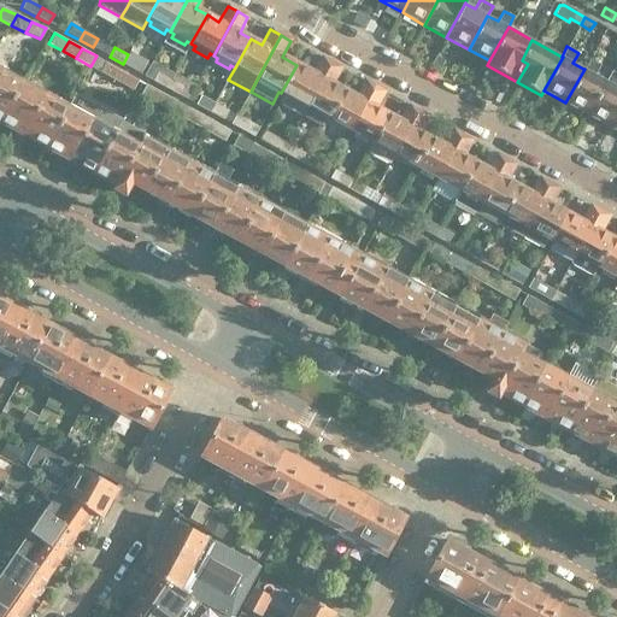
[(131,52),(128,54),(123,64),(141,72),(147,60),(131,52)]
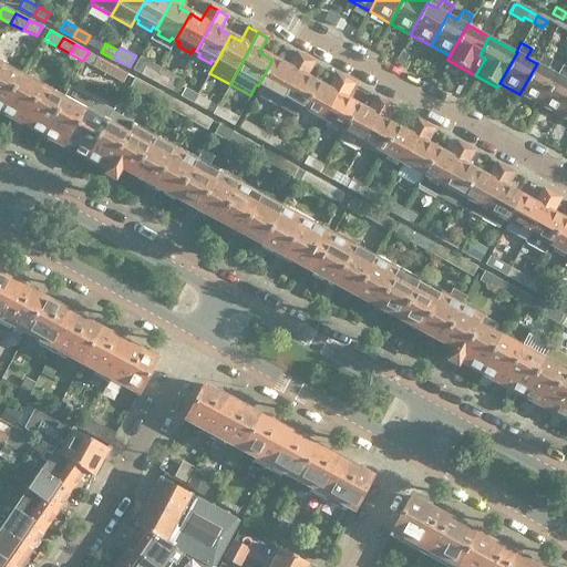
[(83,61),(95,68),(101,59),(89,51),(83,61)]
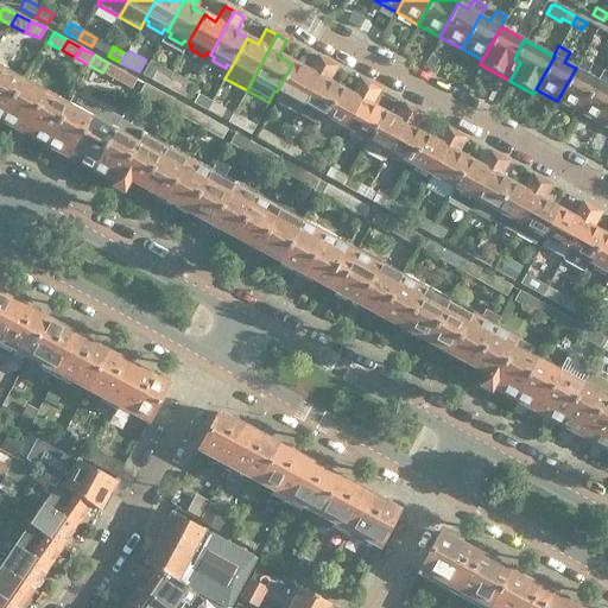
[(277,92),(279,94),(276,102),(297,114),(302,106),(325,62),(316,57),(308,71),(292,64),(277,92)]
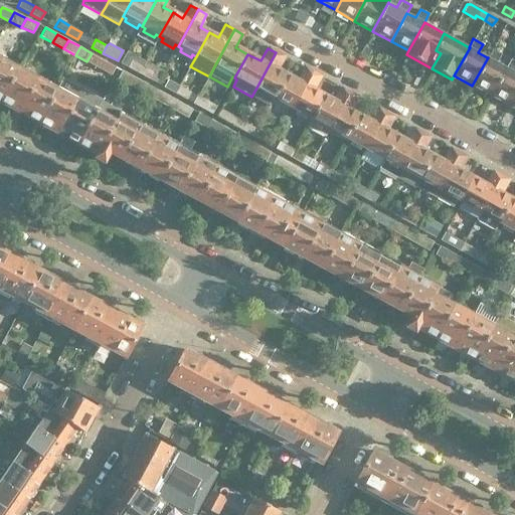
[(488,57),(472,86),(490,96),(506,67),(505,66),(497,62),(501,54),(492,48),(487,57),(488,57)]
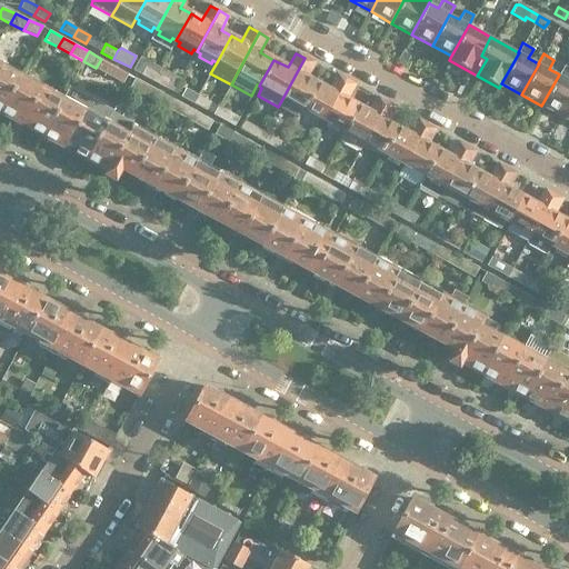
[(141,57),(133,70),(153,81),(159,72),(161,68),(141,57)]
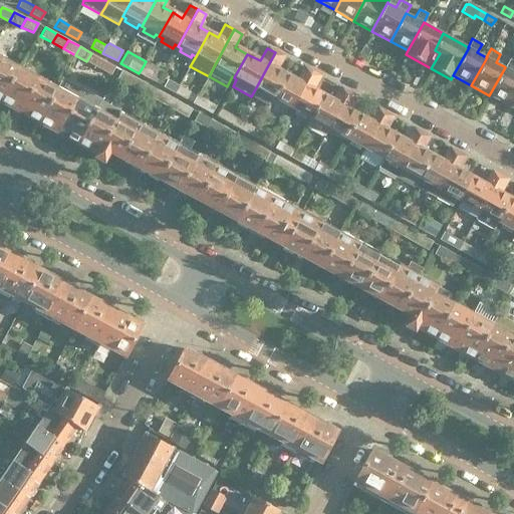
[(275,52),(255,89),(251,96),(269,106),(271,102),(273,99),(286,75),(276,69),(283,57),(275,52)]
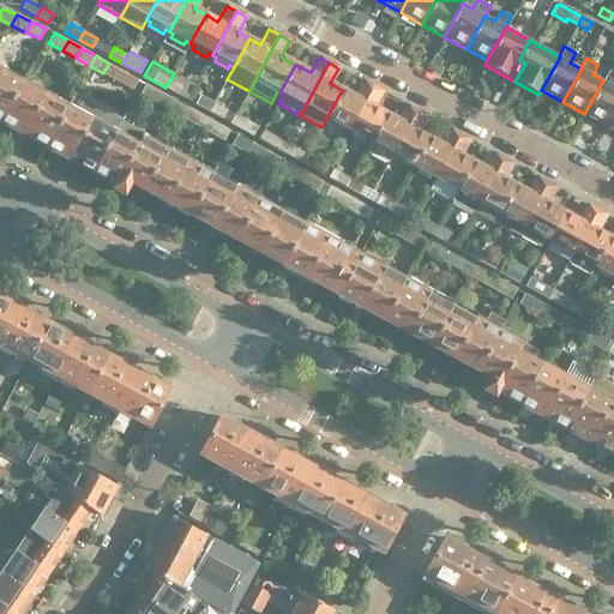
[(103,73),(118,82),(124,71),(109,64),(103,73)]
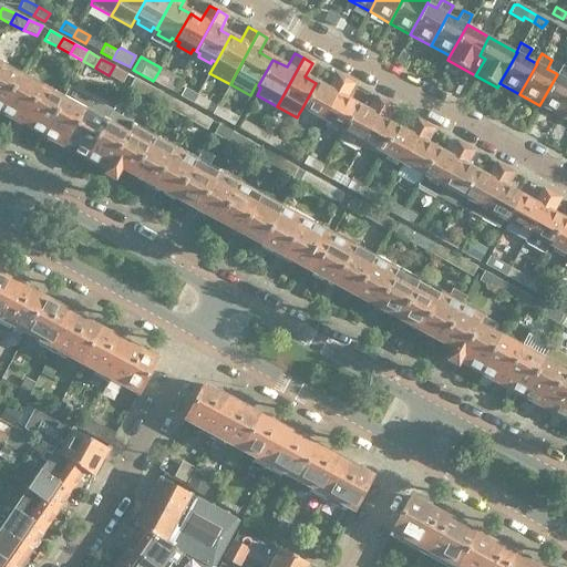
[(0,63),(0,111),(20,74),(0,63)]
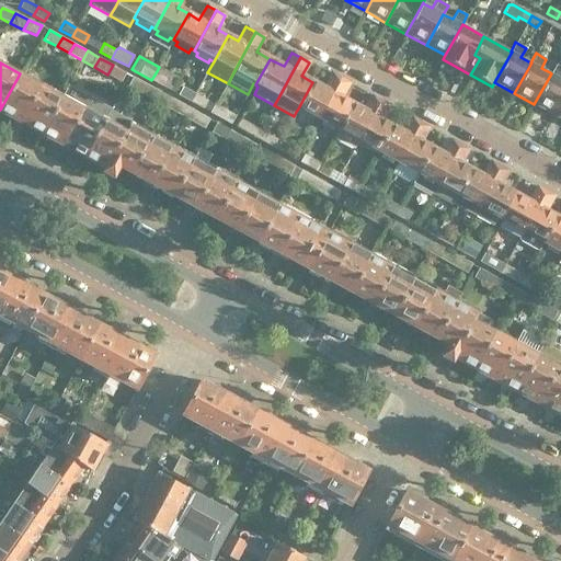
[(551,73),(534,104),(554,115),(560,102),(560,67),(554,64),(550,72),(551,73)]
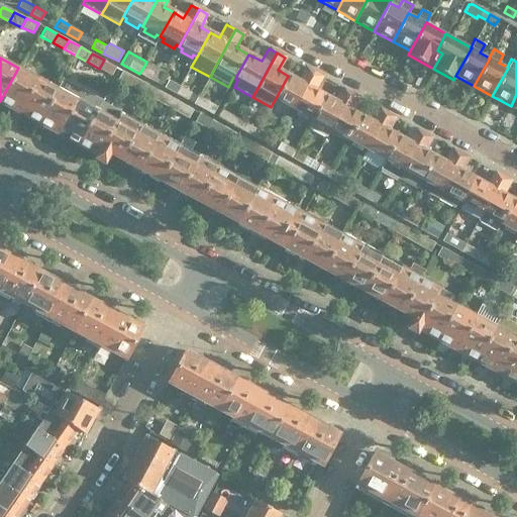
[(99,69),(110,75),(115,67),(104,60),(99,69)]
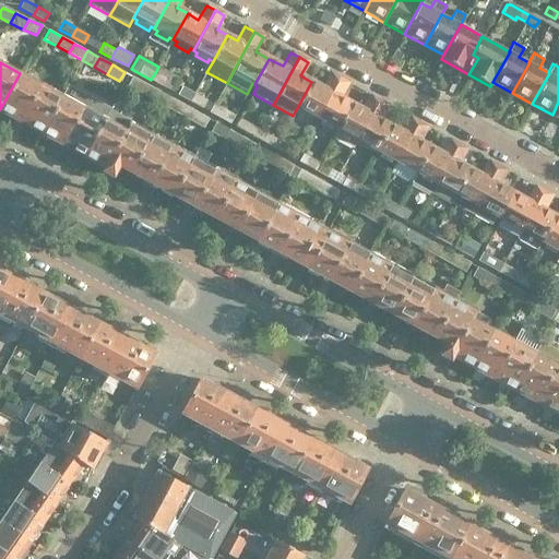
[(158,67),(156,71),(151,80),(170,90),(177,78),(158,67)]
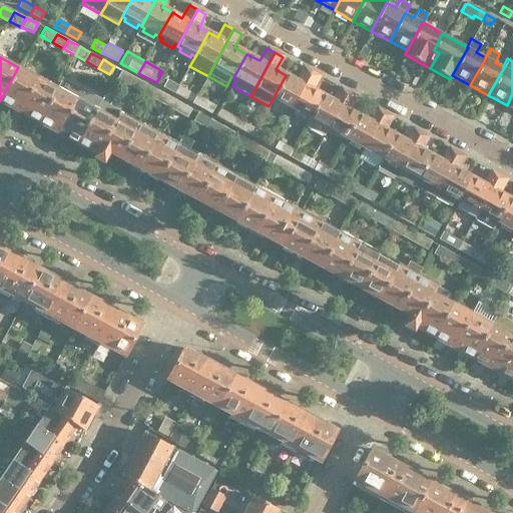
[(18,67),(0,100),(38,122),(56,88),(18,67)]
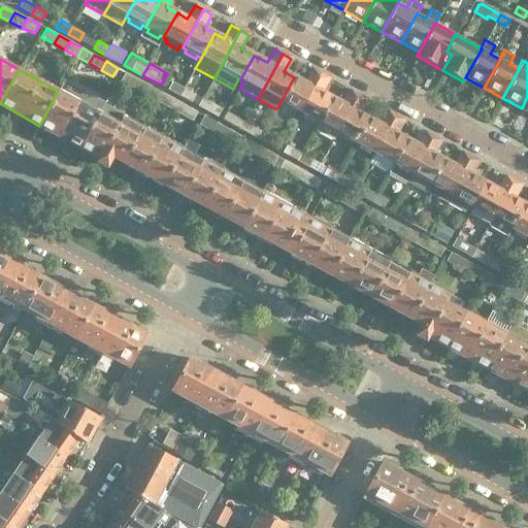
[(294,77),(281,102),(278,105),(294,113),(296,110),(299,112),(320,74),(312,70),(305,84),(294,77)]
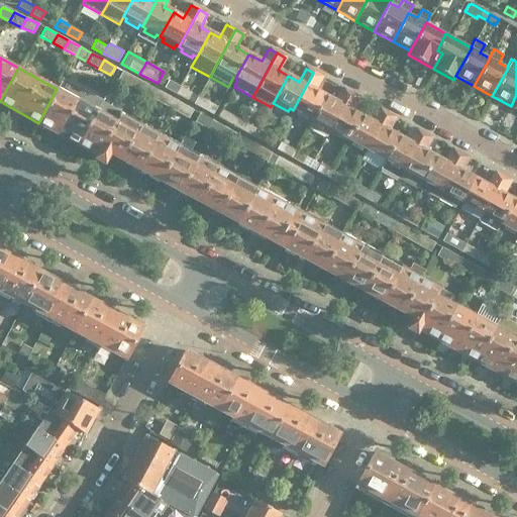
[(118,79),(129,86),(134,77),(122,71),(118,79)]
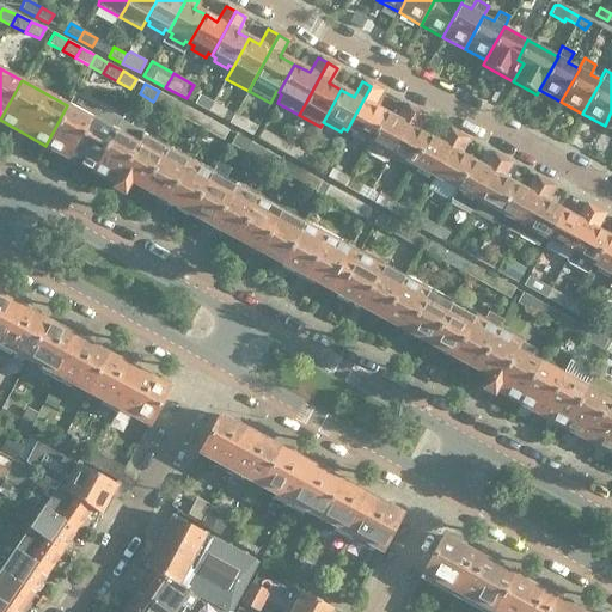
[(371,86),(347,130),(350,133),(348,136),(362,144),(365,140),(368,142),(384,114),(373,108),(381,92),(371,86)]
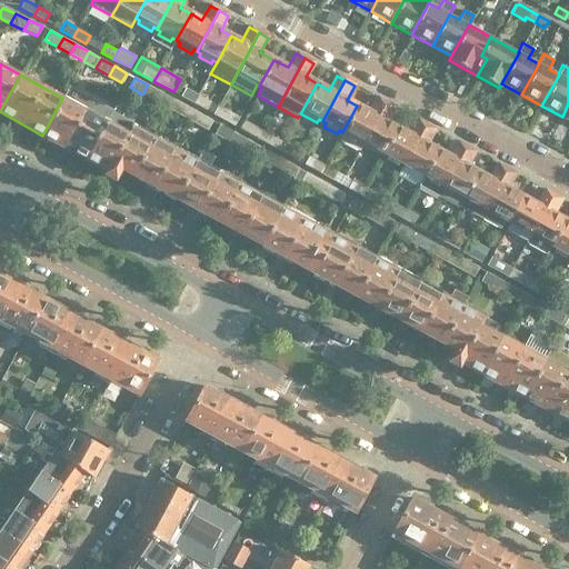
[(142,95),(156,101),(161,91),(148,85),(142,95)]
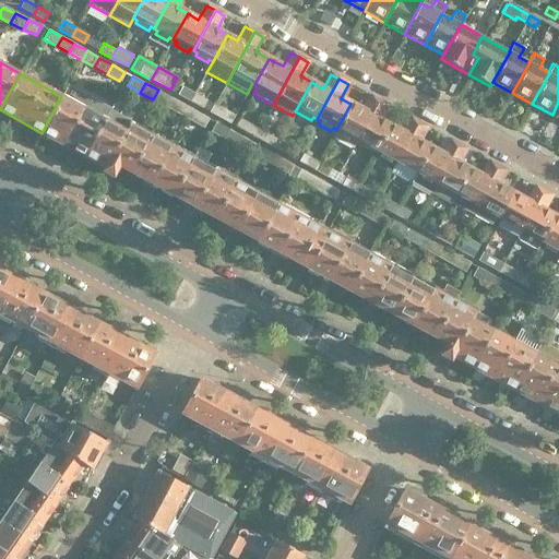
[(42,133),(83,156),(109,109),(68,86),(62,96),(61,96),(42,133)]
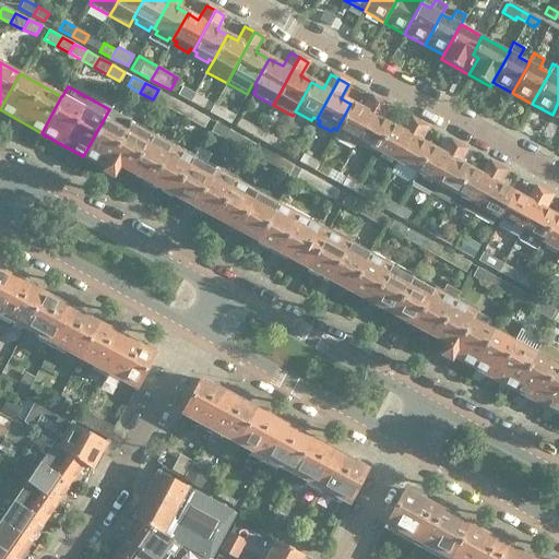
[(183,86),(178,94),(191,102),(195,93),(183,86)]
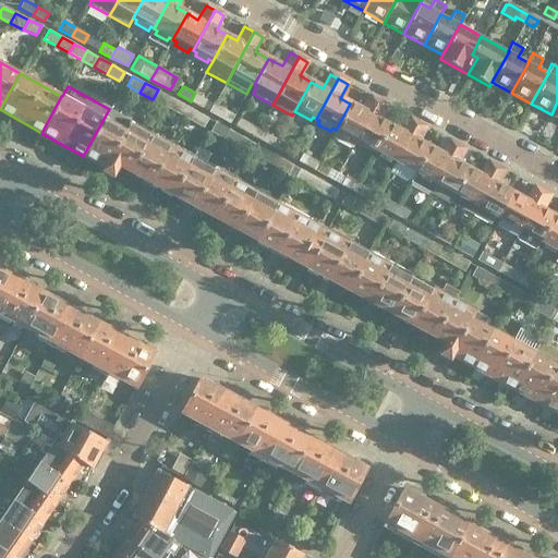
[(153,99),(165,106),(170,97),(158,89),(153,99)]
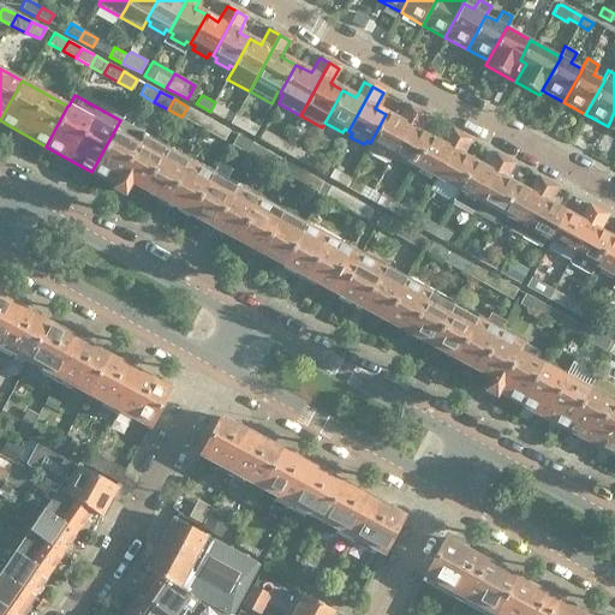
[(215,102),(210,112),(224,119),(228,109),(215,102)]
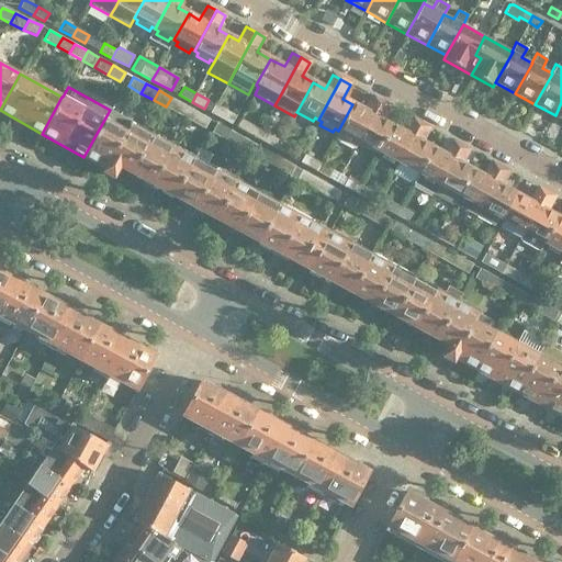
[(364,111),(352,104),(338,131),(333,139),(352,150),(356,145),(380,101),(373,97),(364,111)]
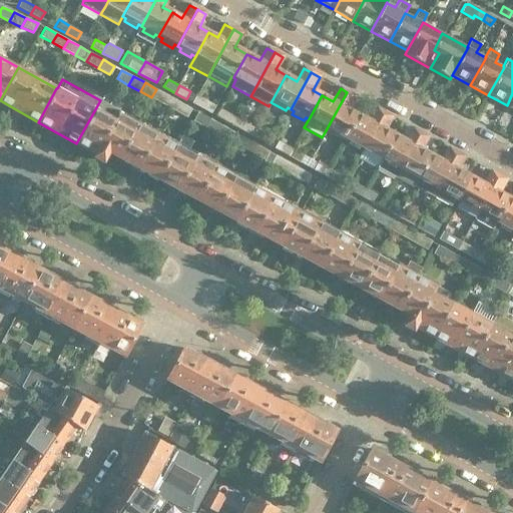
[(151,97),(163,104),(168,95),(156,89),(151,97)]
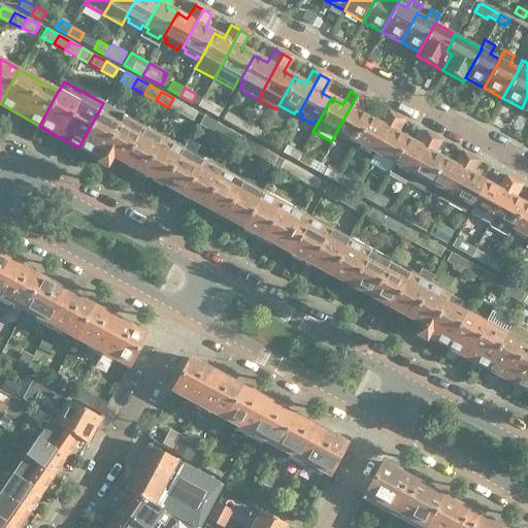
[(367,100),(357,95),(334,136),(353,146),(355,142),(368,119),(360,113),(367,100)]
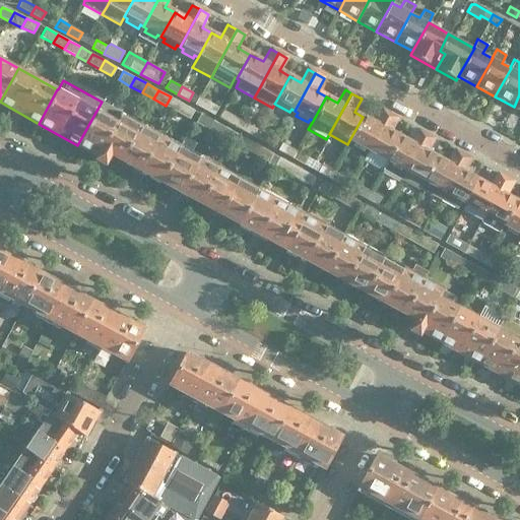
[(166,106),(177,112),(182,104),(171,96),(166,106)]
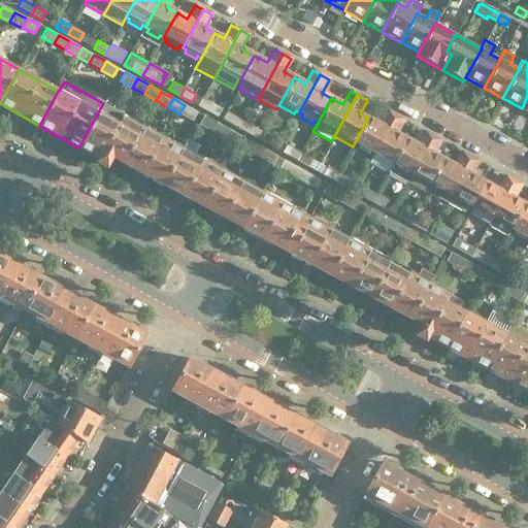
[(217,118),(222,109),(201,98),(197,106),(217,118)]
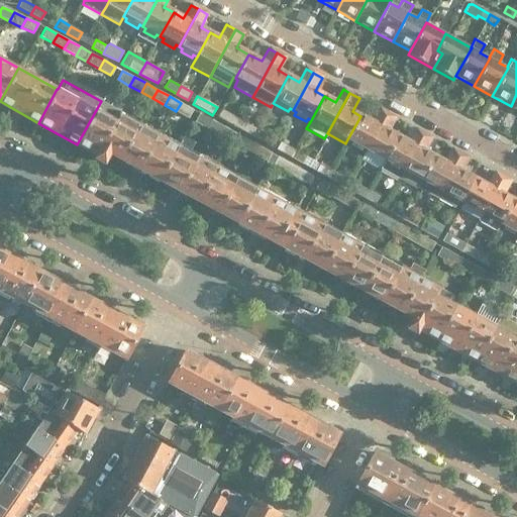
[(101,101),(77,144),(97,154),(95,158),(104,163),(109,152),(119,159),(138,124),(119,113),(120,111),(101,101)]
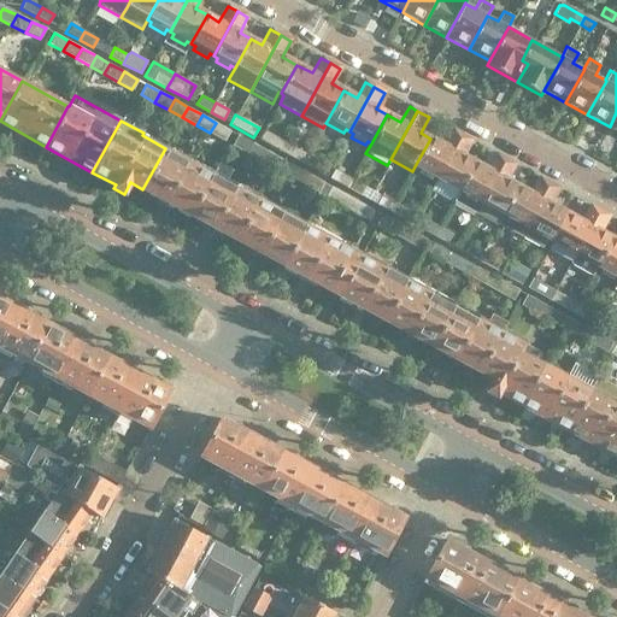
[(210,133),(224,141),(230,130),(216,123),(210,133)]
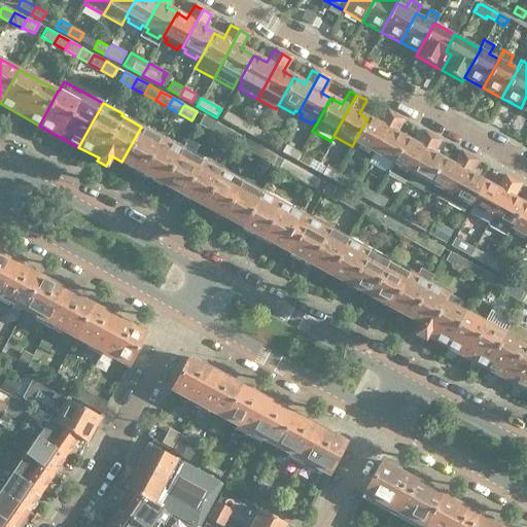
[(244,121),(225,111),(220,119),(240,130),(244,121)]
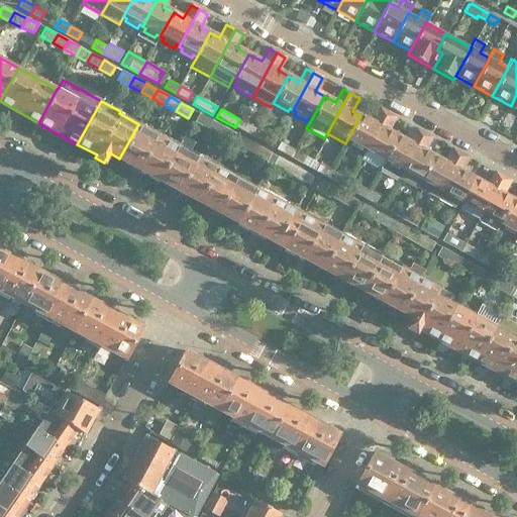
[(372,122),(360,116),(347,139),(350,141),(348,144),(360,151),(363,148),(366,150),(387,113),(380,109),(372,122)]
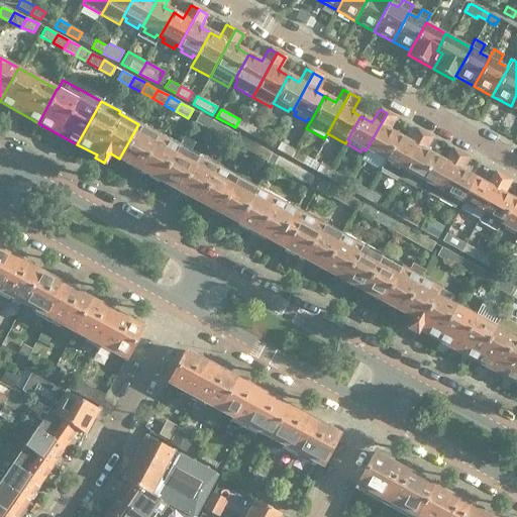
[(196,122),(207,128),(212,120),(200,113),(196,122)]
